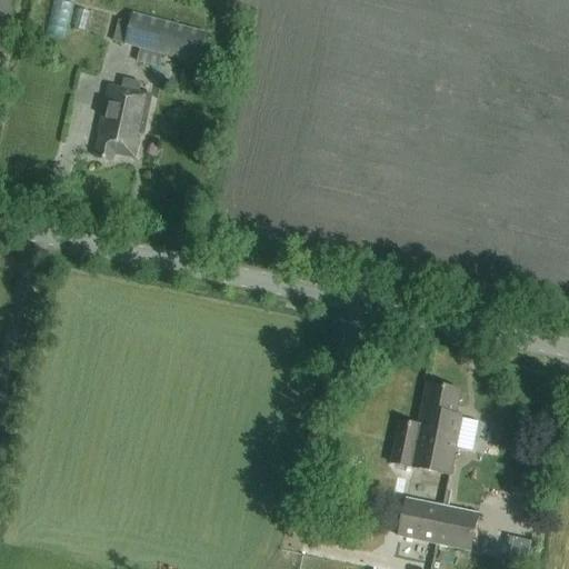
[(72,0),(57,0),(51,32),(71,36),(78,1),(72,0)]
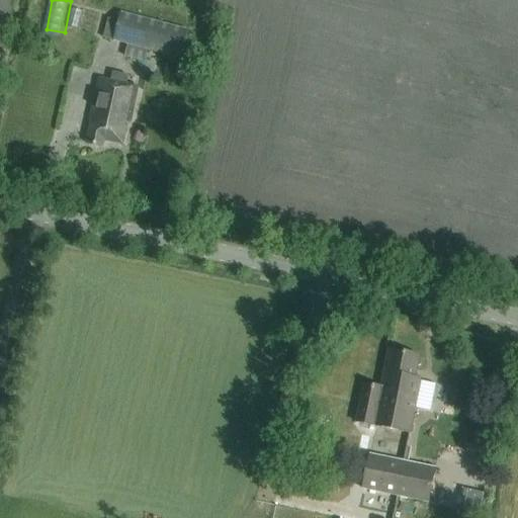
[(188,29),(120,12),(113,41),(180,59),(188,29)]
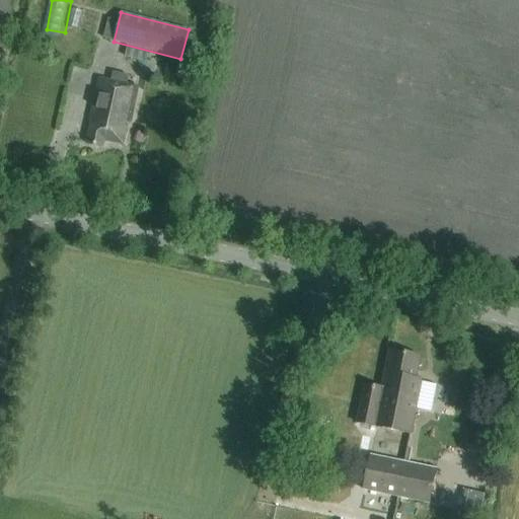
[(132,120),(138,87),(127,84),(129,75),(118,73),(116,81),(100,78),(88,143),(102,146),(103,140),(124,144),(129,119),(132,120)]
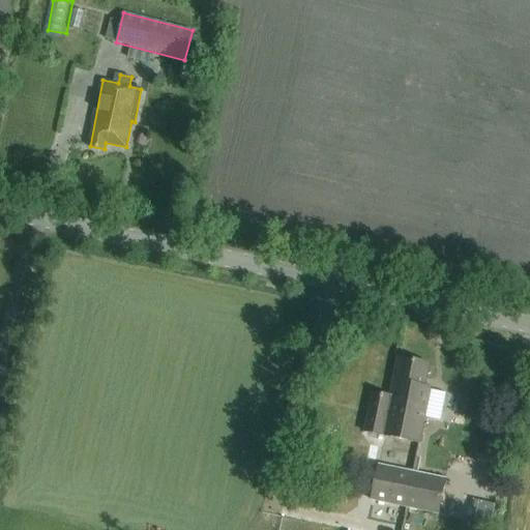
[(399,359),(396,369),(392,396),(375,393),(369,432),(401,437),(414,361),(399,359)]
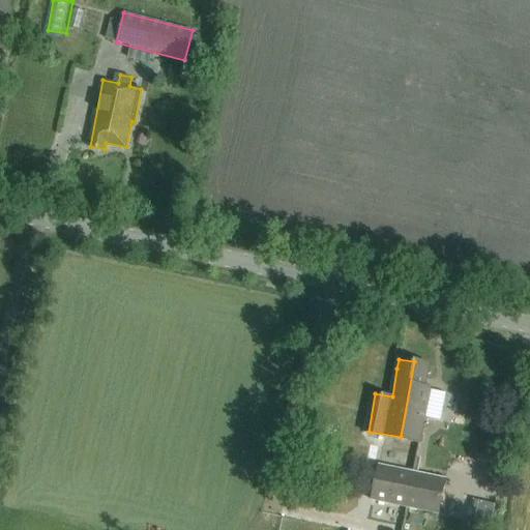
[(421,441),(431,391),(431,387),(425,386),(429,364),(414,361),(401,437),(421,441)]
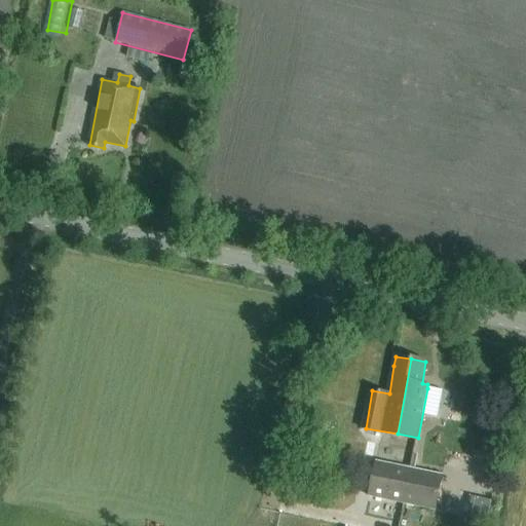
[(409,468),(376,461),(368,496),(402,503),(409,468)]
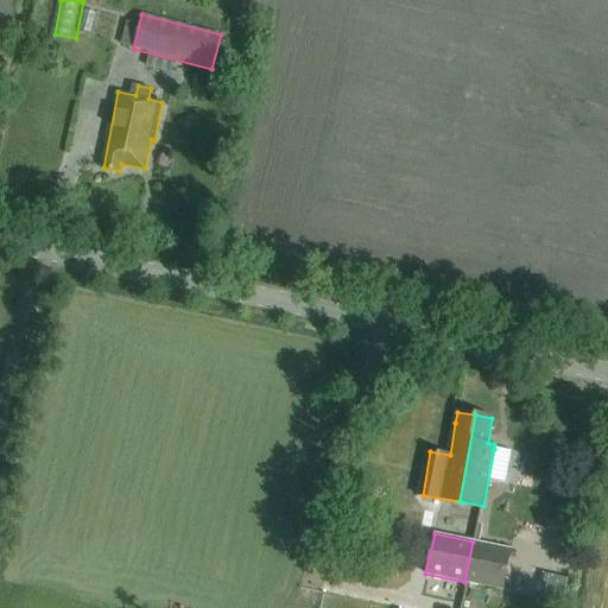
[(512,550),(473,542),(464,582),(504,590),(512,550)]
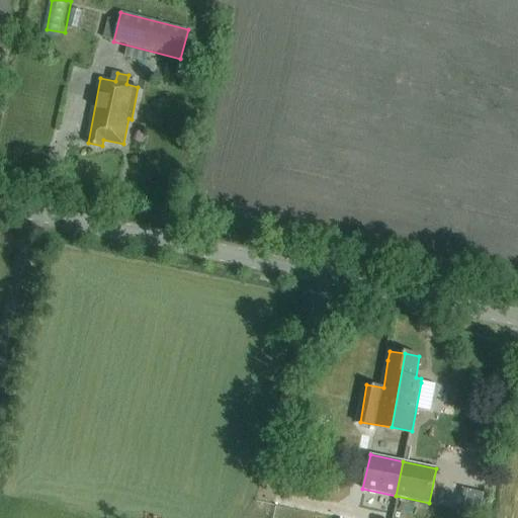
[(482,517),(488,495),(464,489),(458,517),(460,517),(482,517)]
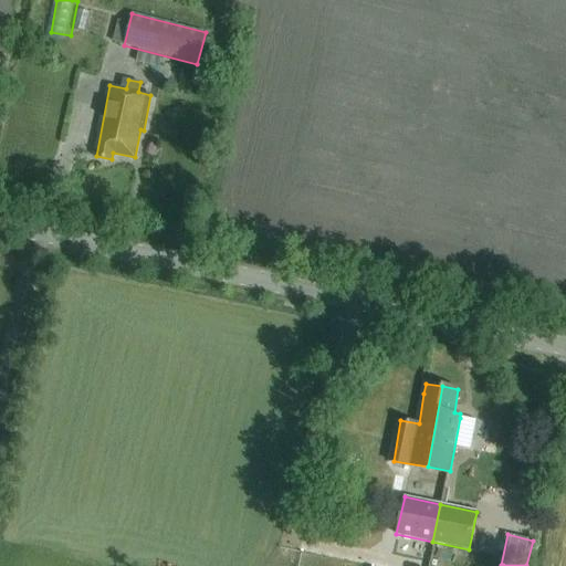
[(419,556),(416,565),(433,565),(435,559),(419,556)]
